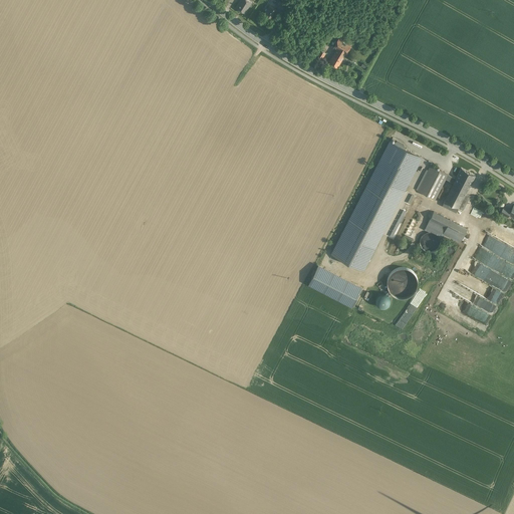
[(252,2),(248,0),(240,0),(236,7),(245,13),(252,2)]
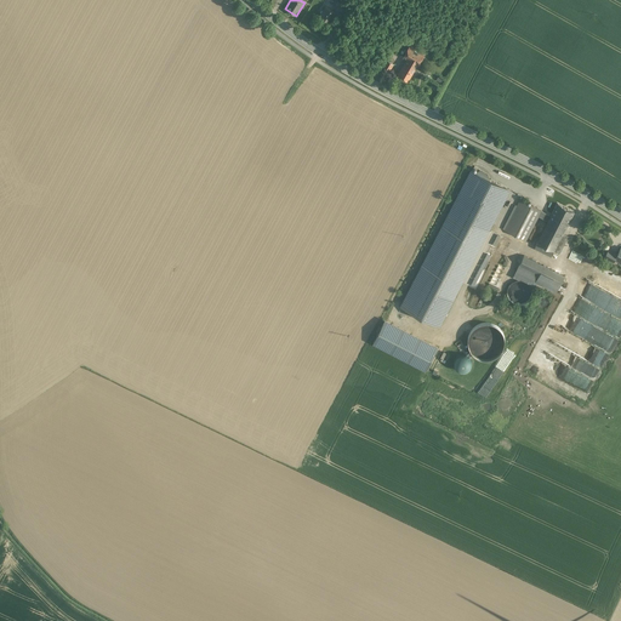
[(335,12),(326,6),(319,16),(329,22),(335,12)]
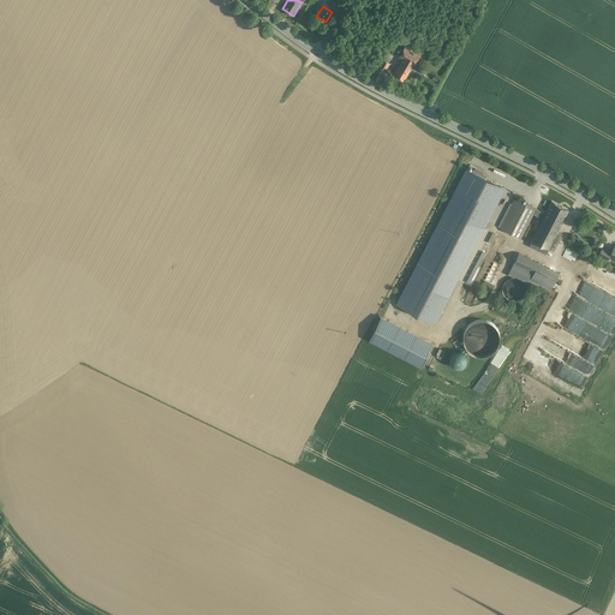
[(402,59),(401,63),(394,75),(404,81),(413,65),(419,55),(405,47),(400,57),(402,59)]
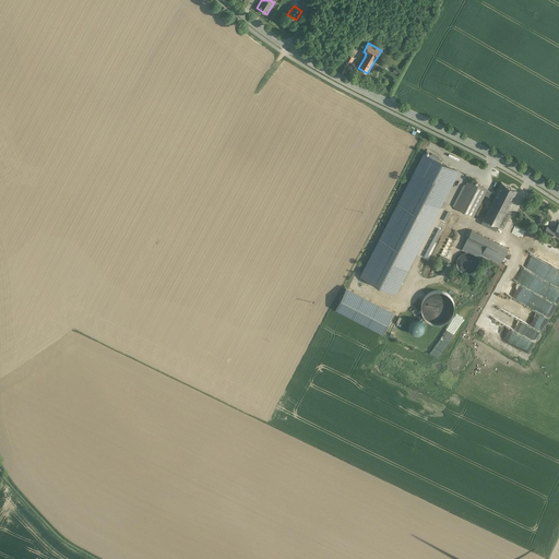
[(355,58),(348,54),(344,60),(351,64),(355,58)]
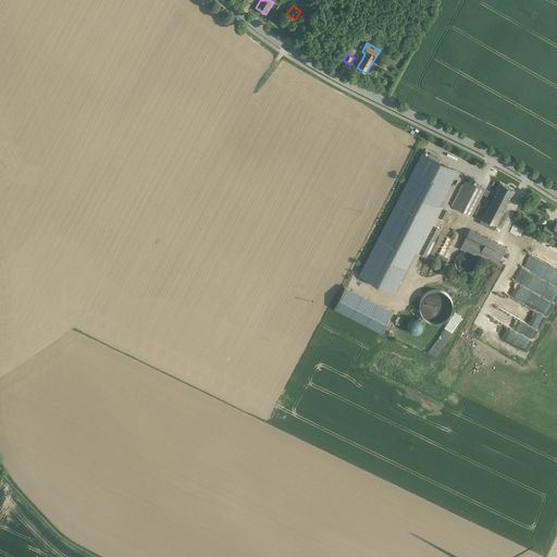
[(423,153),(408,183),(361,274),(394,292),(453,177),(457,170),(440,161),(437,157),(431,152),(425,155),(423,153)]
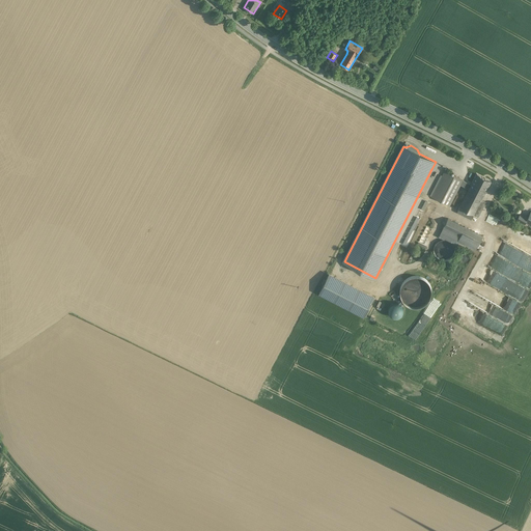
[(464,179),(445,170),(431,196),(450,206),(460,185),(464,180),(464,179)]
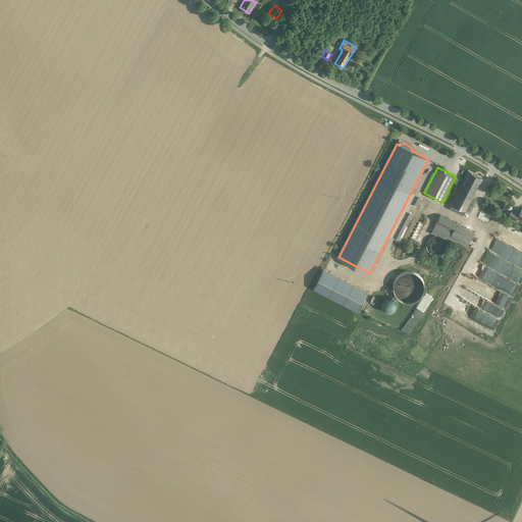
[(483,178),(469,171),(464,181),(463,185),(476,192),(483,178)]
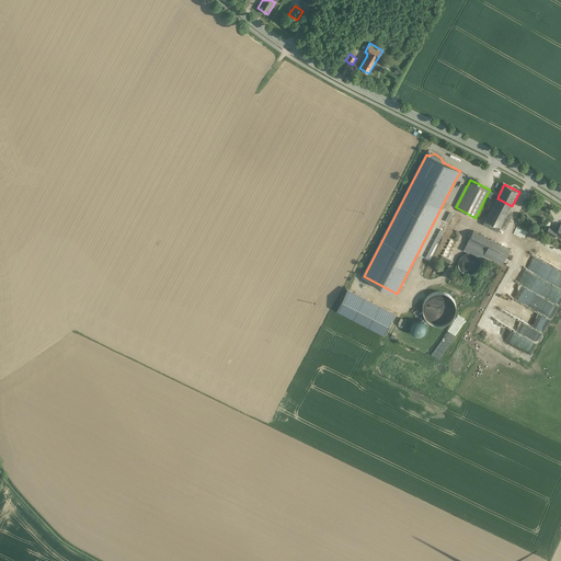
[(490,190),(490,191),(487,195),(496,201),(497,198),(499,195),(490,190)]
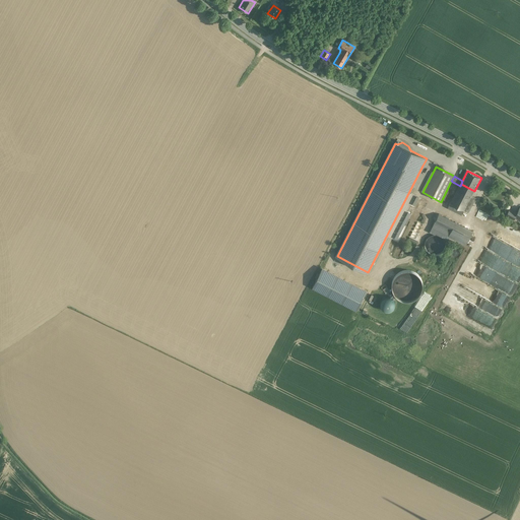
[(474,191),(461,184),(460,186),(448,208),(462,215),(464,210),(468,203),(474,191)]
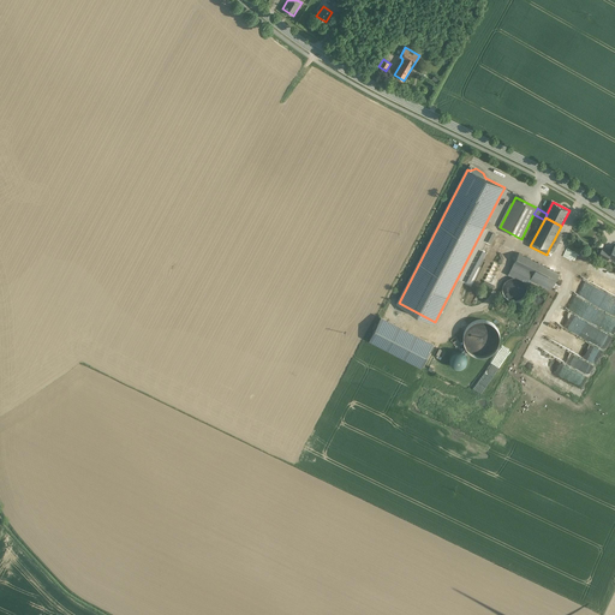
[(611,252),(602,248),(598,255),(608,260),(609,256),(611,252)]
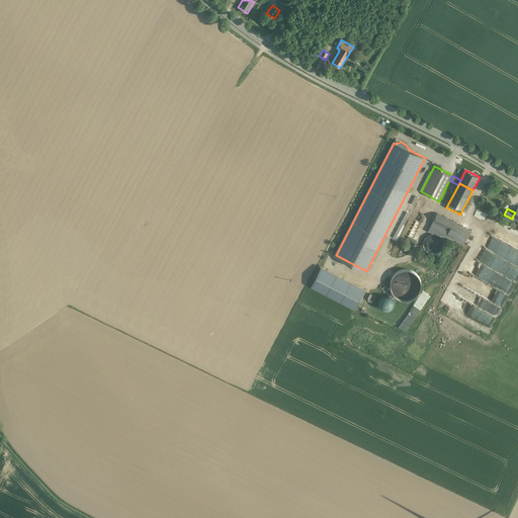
[(406,209),(393,239),(398,242),(411,211),(406,209)]
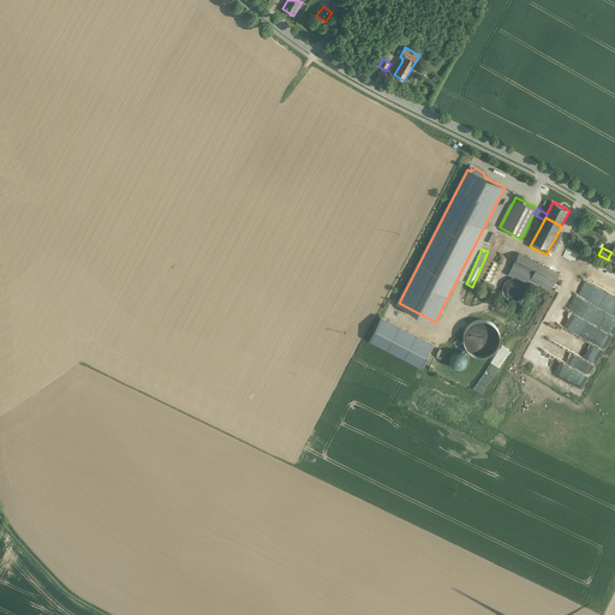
[(464,274),(469,276),(478,256),(473,254),(464,274)]
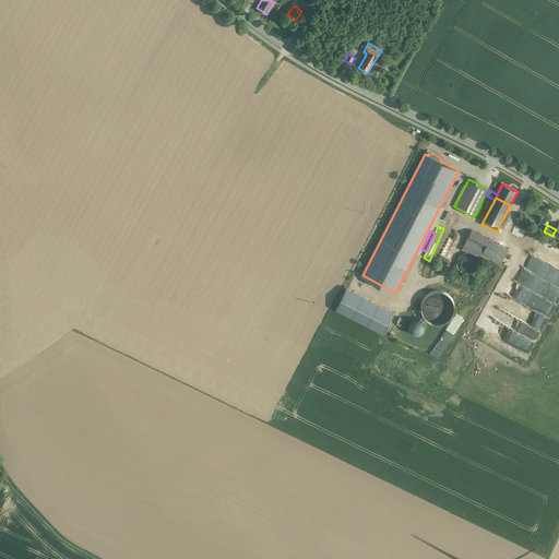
[(490,239),(472,230),(467,238),(486,248),(490,239)]
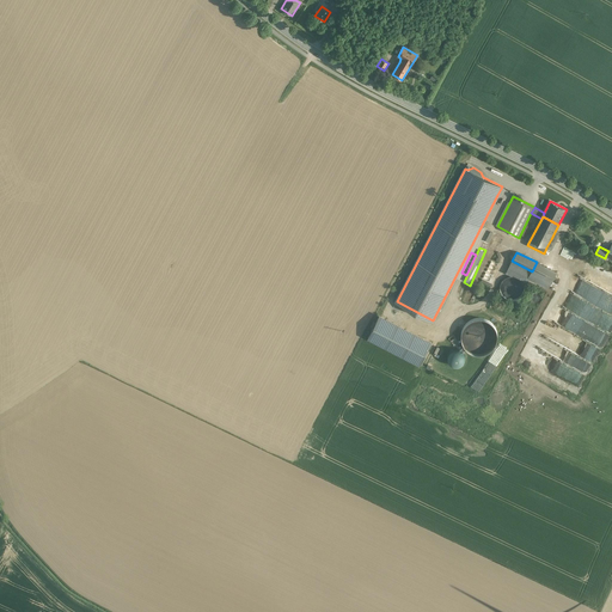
[(532,271),(512,261),(508,268),(528,279),(532,271)]
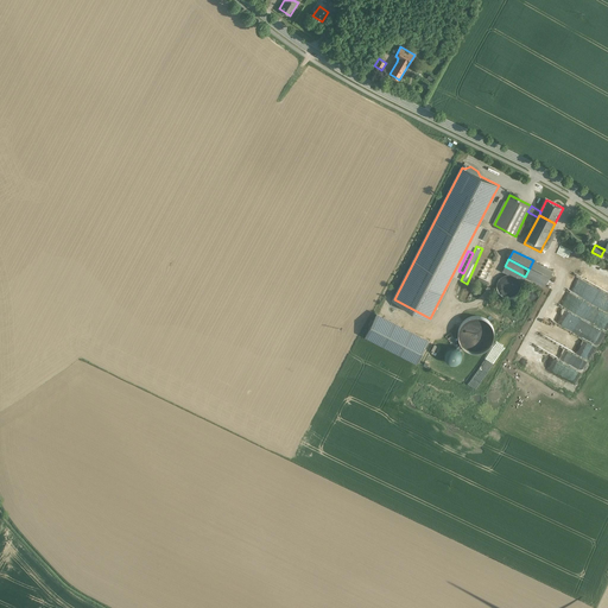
[(553,270),(537,261),(532,271),(549,279),(553,270)]
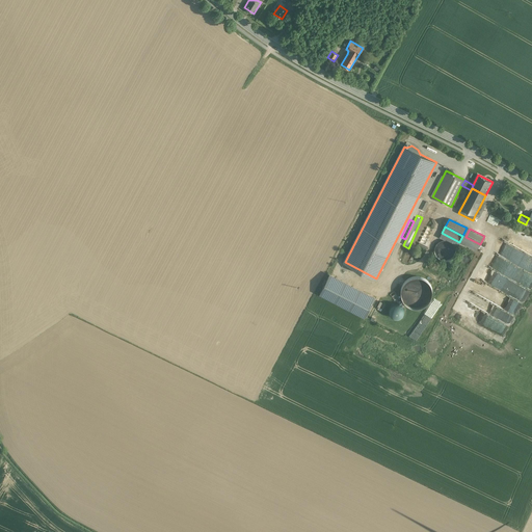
[(466,237),(462,236),(459,242),(477,250),(480,244),(466,237)]
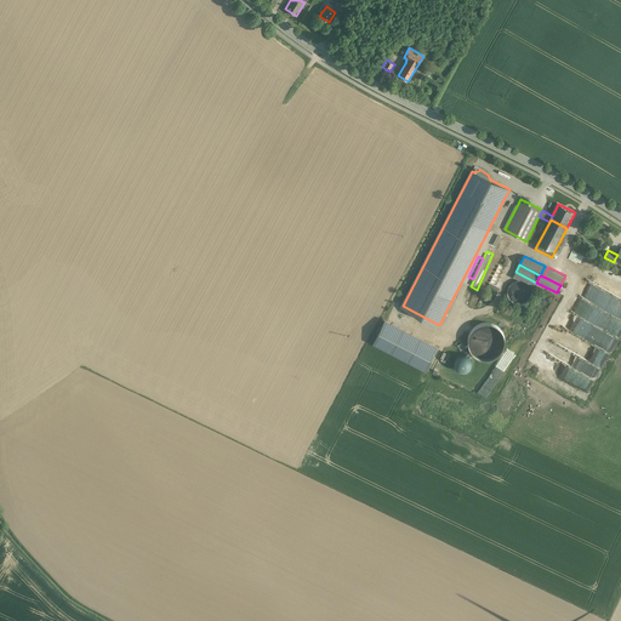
[(531,297),(531,292),(531,288),(528,284),(524,281),(519,280),(514,281),(511,284),(508,288),(507,292),(508,297),(511,301),(516,305),(519,305),(524,303),(529,301),(531,297)]
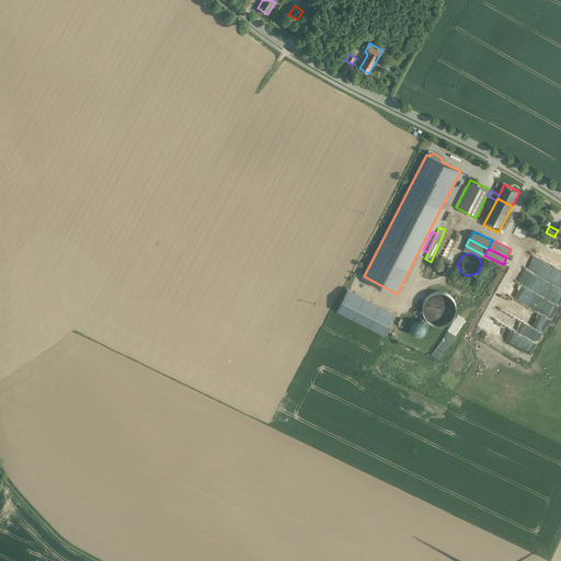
[(529,254),(524,268),(545,277),(547,271),(549,272),(552,264),(529,254)]
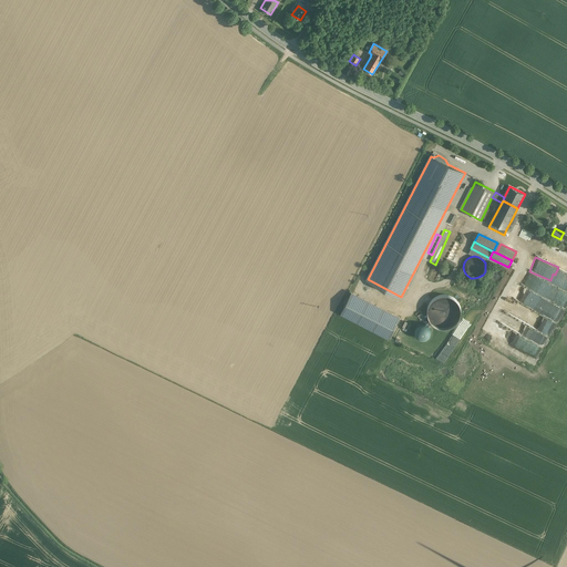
[(471,301),(473,295),(461,290),(459,296),(471,301)]
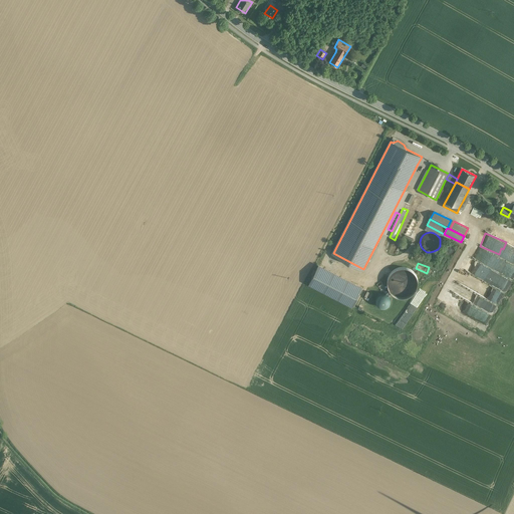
[(354,305),(363,285),(319,264),(315,272),(315,271),(309,285),(354,305)]
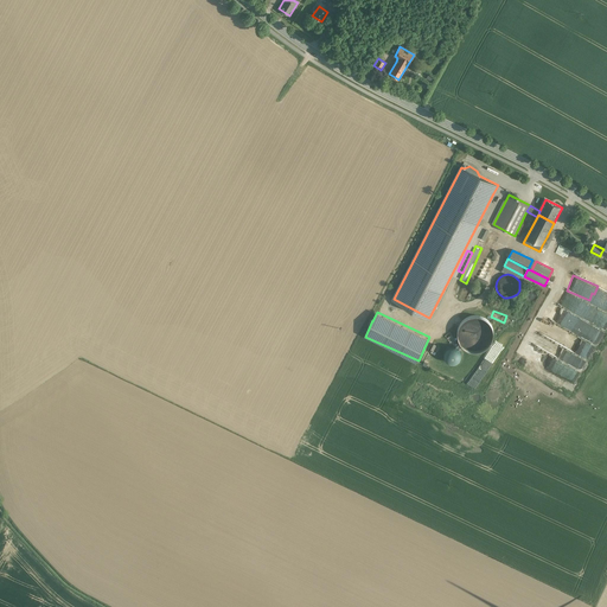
[(490,315),(465,318),(465,324),(459,324),(460,339),(468,339),(470,351),(484,350),(483,344),(492,344),(490,315)]
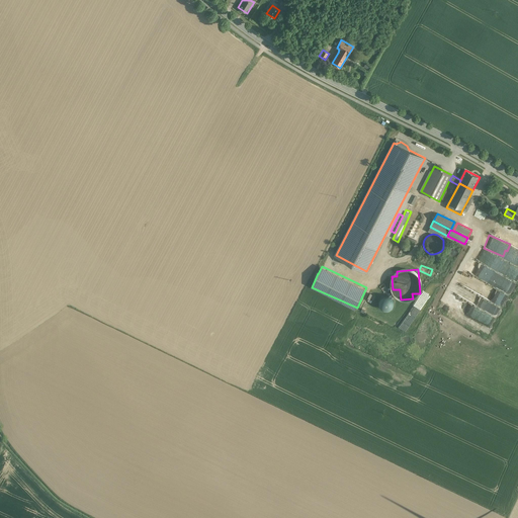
[(466,287),(501,305),(507,292),(472,275),(466,287)]
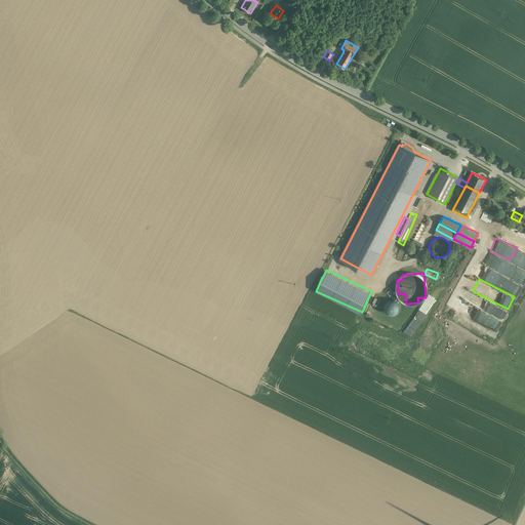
[(392,298),(384,306),(393,316),(400,308),(392,298)]
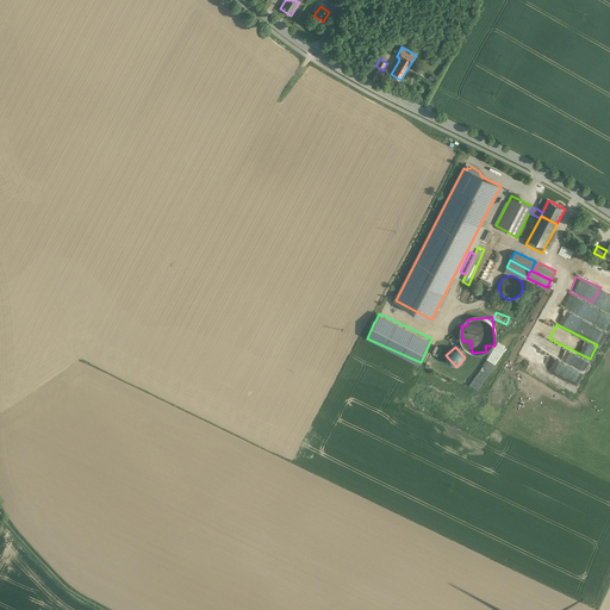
[(565,366),(560,374),(577,383),(582,373),(565,366)]
